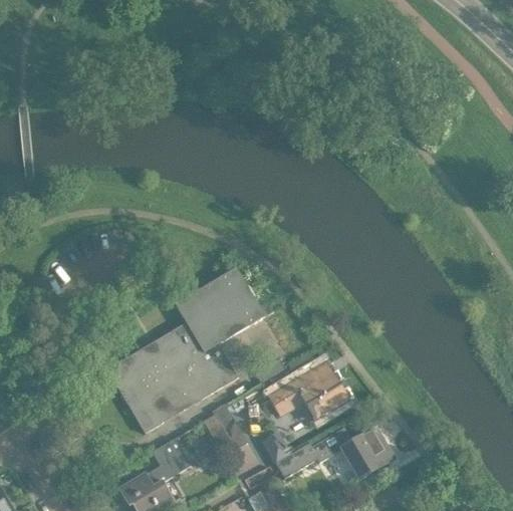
[(175,303),(186,321),(107,368),(145,432),(162,421),(161,418),(191,400),(190,398),(197,394),(200,399),(238,375),(218,342),(264,315),(235,267),(175,303)]
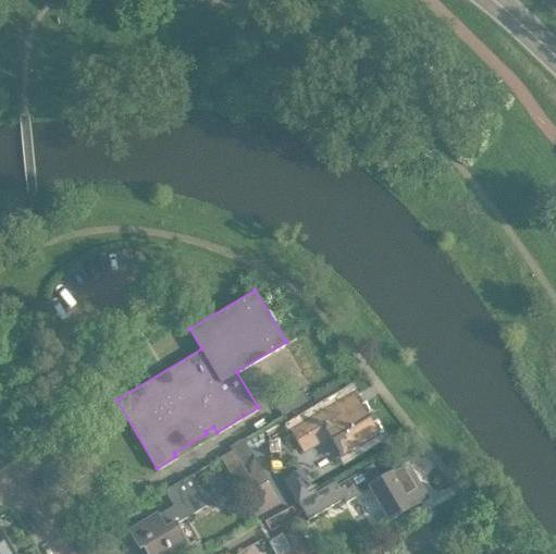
[(353,392),(292,428),(305,450),(330,434),(342,454),(378,433),(359,403),(355,405),(349,395),(354,393),(353,392)]
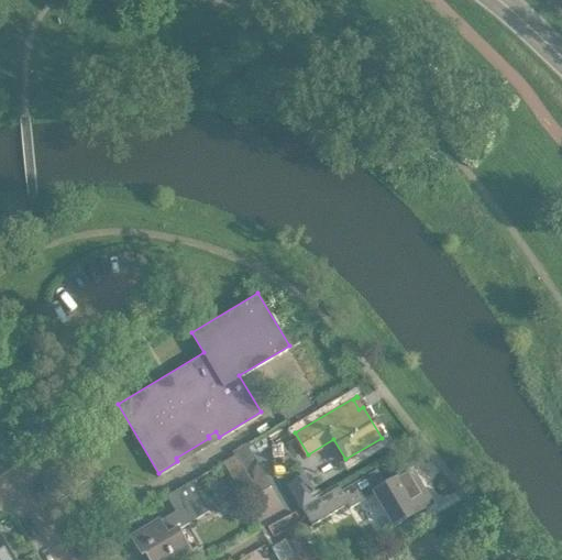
[(257,492),(271,483),(245,441),(232,449),(235,454),(253,483),(257,492)]
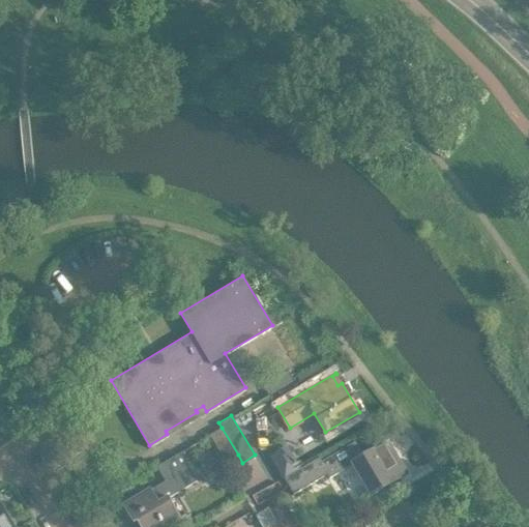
[(227,461),(238,455),(222,428),(210,434),(227,461)]
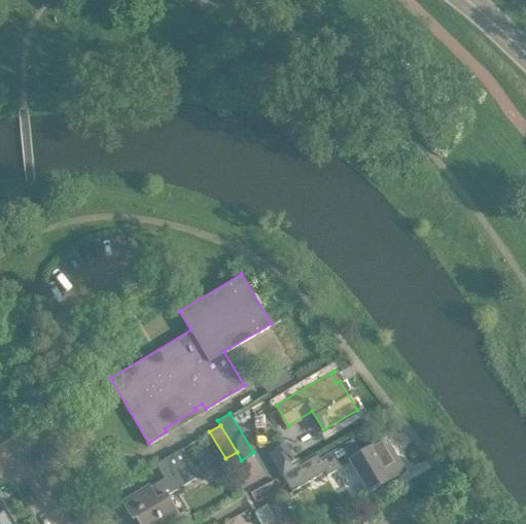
[(353,437),(320,457),(317,453),(283,474),(292,489),(325,468),(328,473),(350,459),(369,490),(405,468),(385,437),(361,451),(353,437)]
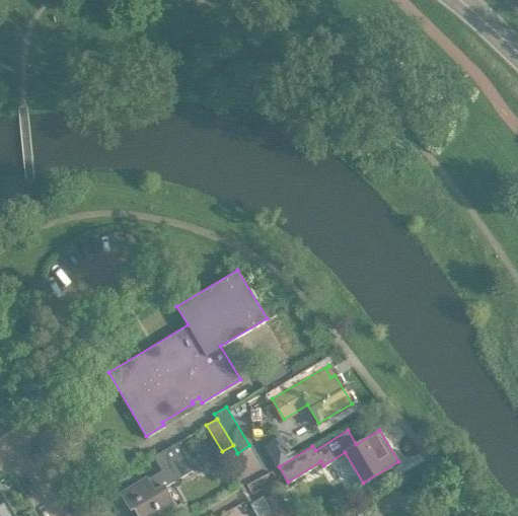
[(137,515),(161,515),(176,507),(164,486),(193,468),(176,441),(156,453),(165,467),(120,494),(127,507),(131,505),(137,515)]
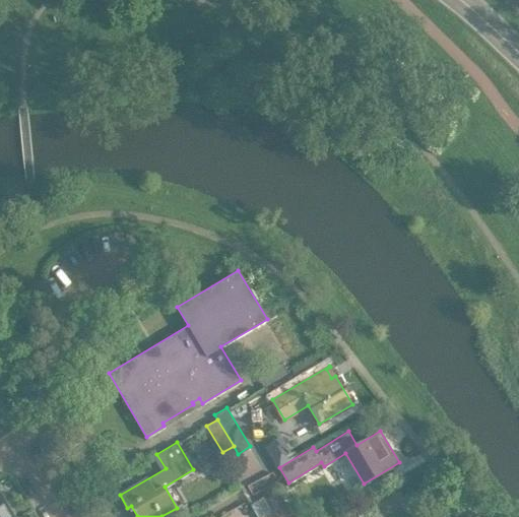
[(0,516),(14,516),(16,516),(8,503),(6,504),(1,495),(1,494),(0,494),(0,516)]
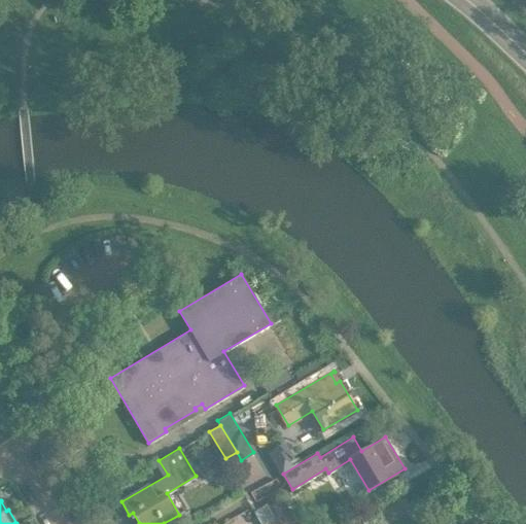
[(476,523),(470,515),(455,523),(476,523)]
